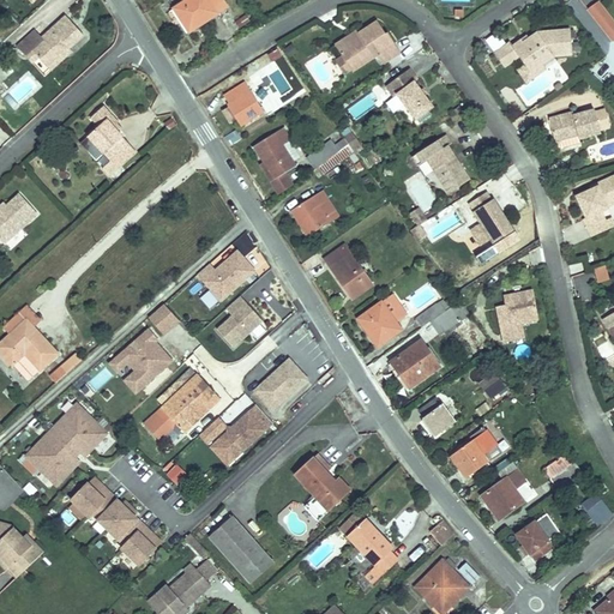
[(218,0),(179,0),(170,6),(185,30),(222,5),(218,0)]
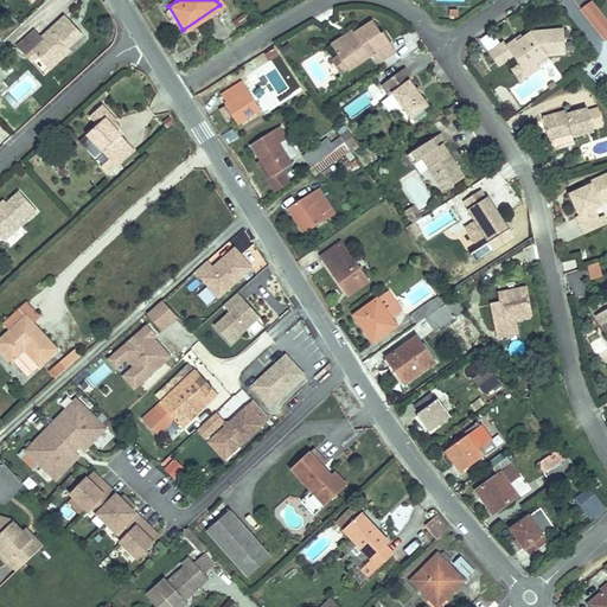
[(580,10),(606,46),(606,45),(606,19),(592,0),(580,10)]
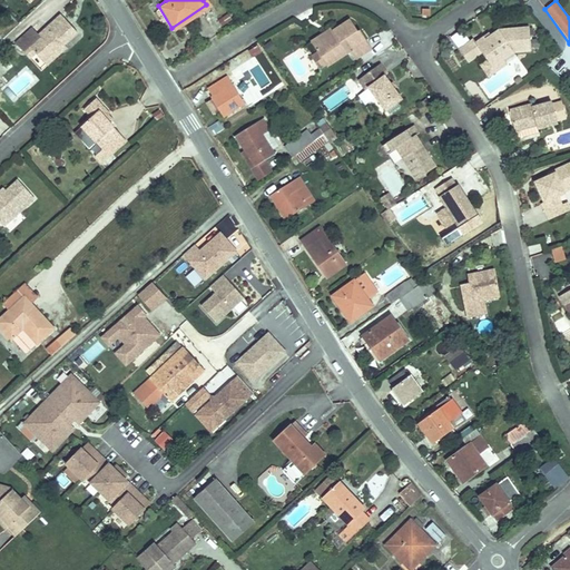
[(158,6),(154,9),(168,30),(172,28),(158,6)]
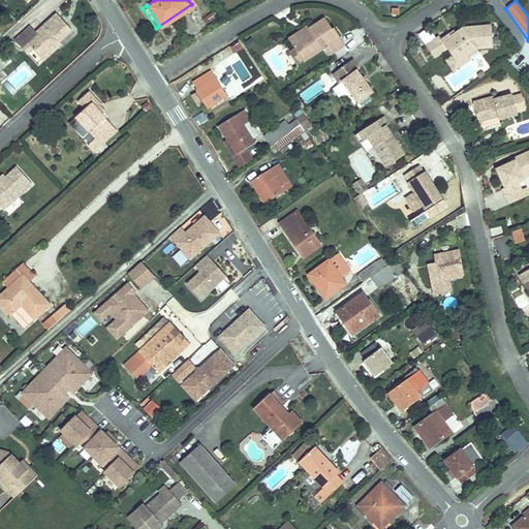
[(60,40),(71,29),(56,12),(36,30),(30,24),(14,39),(20,44),(26,39),(33,48),(40,56),(58,38),(60,40)]
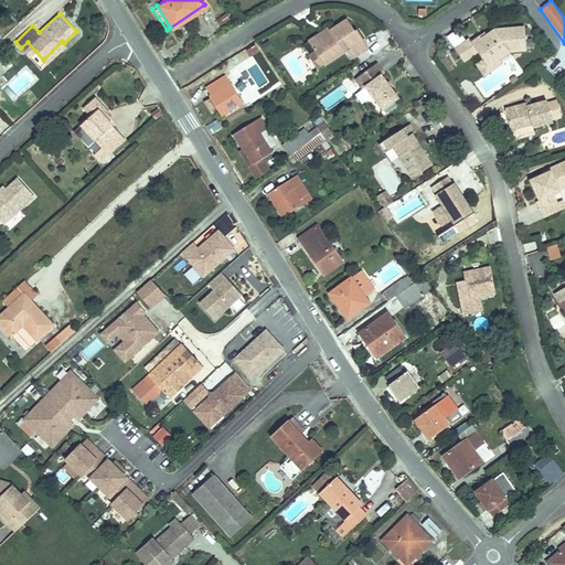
[(330,32),(308,45),(312,51),(319,63),(321,65),(345,50),(352,59),(368,48),(355,28),(353,29),(345,18),(328,29),(330,32)]
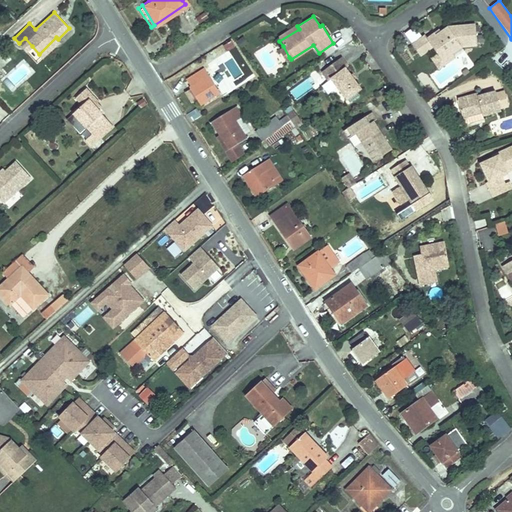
[(276,36),(279,41),(299,29),(297,26),(296,23),(276,36)]
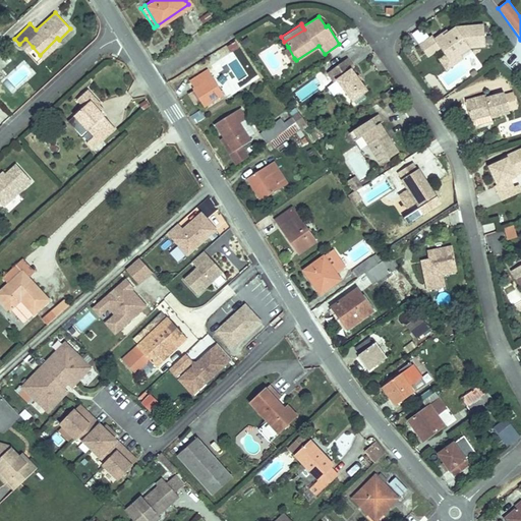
[(429,39),(416,49),(424,60),(438,50),(443,57),(448,63),(458,56),(467,50),(482,48),(480,26),(455,30),(447,36),(441,40),(439,38),(431,43),(429,39)]
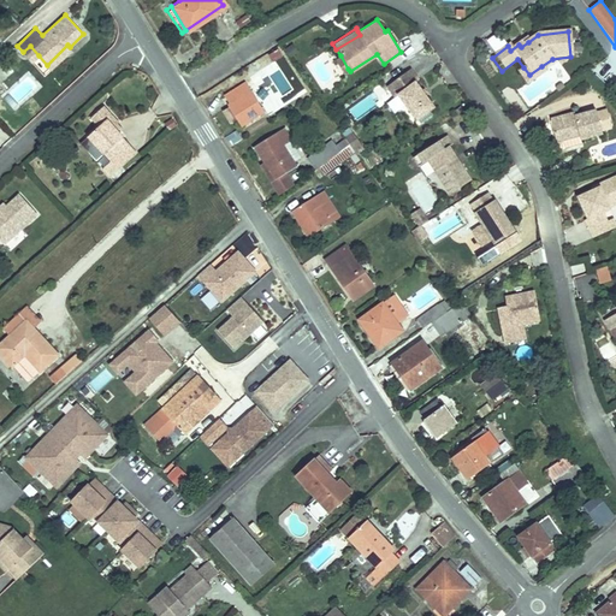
[(70,47),(67,45),(47,65),(52,69),(72,49),(70,47)]
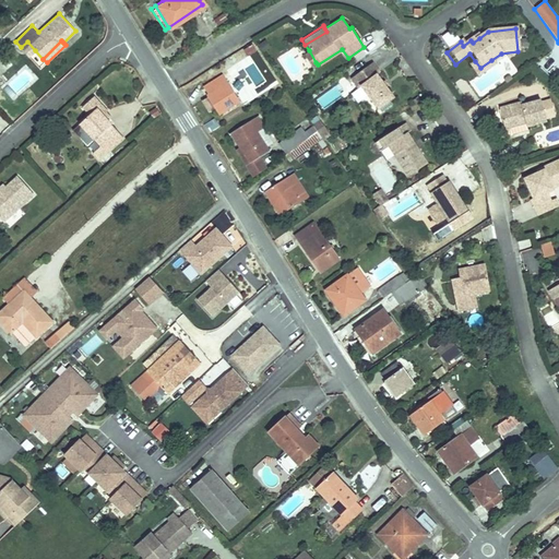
[(27,42),(21,47),(30,57),(35,50),(27,42)]
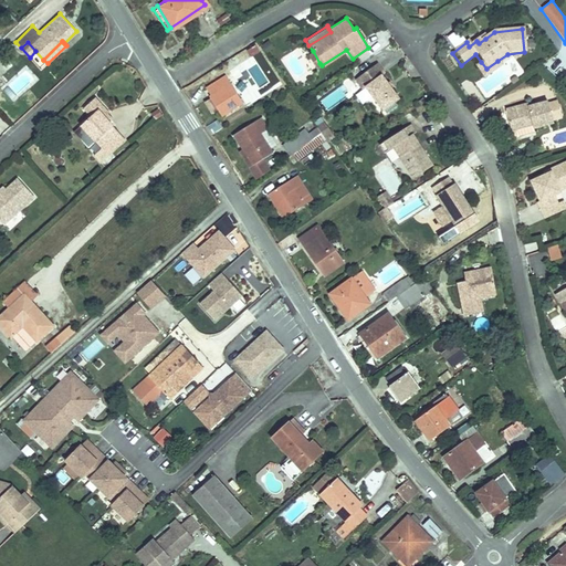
[(252,45),(242,52),(250,64),(260,58),(252,45)]
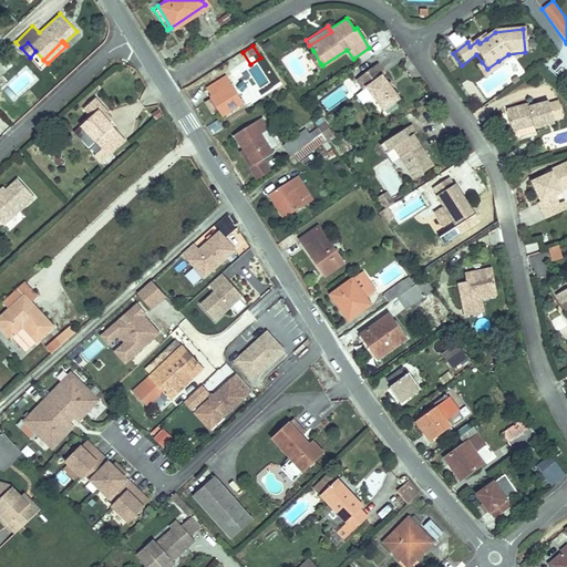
[(320,63),(313,51),(308,54),(316,66),(320,63)]
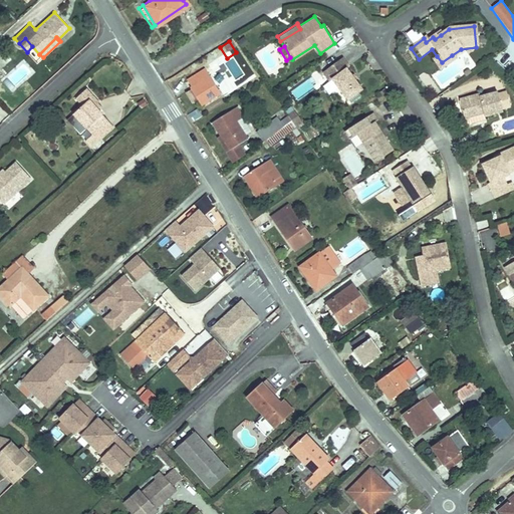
[(442,62),(437,56),(430,61),(438,72),(455,60),(452,55),(442,62)]
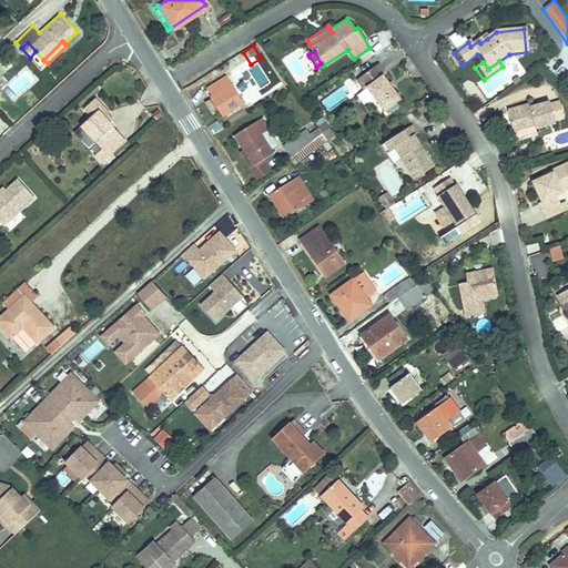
[(377,62),(352,79),(359,90),(363,88),(378,112),(397,99),(381,74),(384,72),(377,62)]
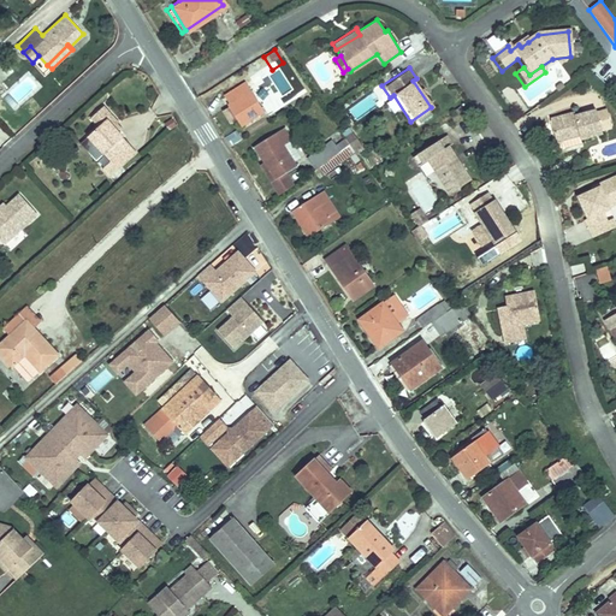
[(255,111),(237,82),(219,93),(224,101),(220,104),(232,124),(255,111)]
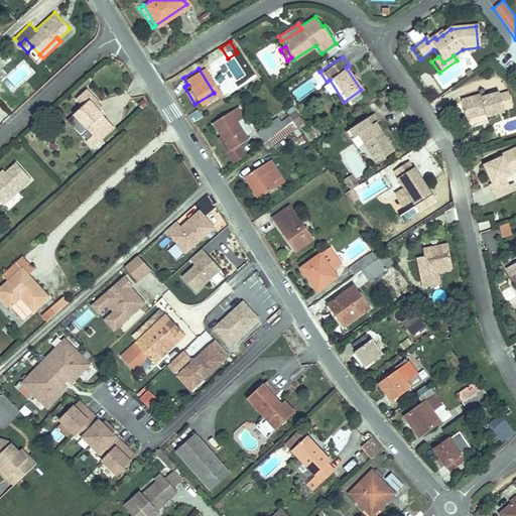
[(479,95),(478,93),(458,99),(465,123),(469,124),(486,119),(485,115),(502,110),(501,107),(509,105),(505,90),(497,93),(496,90),(479,95)]
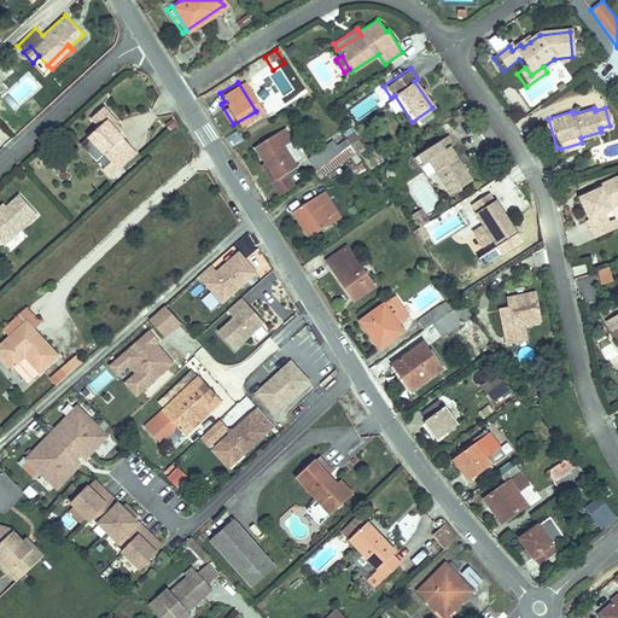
[(85,139),(109,165),(115,172),(122,165),(116,158),(128,149),(116,134),(112,129),(116,126),(117,124),(110,117),(85,139)]
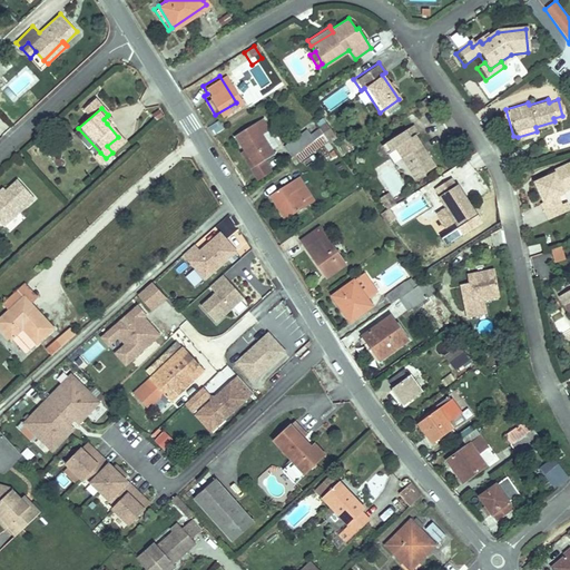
[(256,118),(231,136),(241,150),(249,165),(258,158),(268,151),(256,134),(263,129),(256,118)]
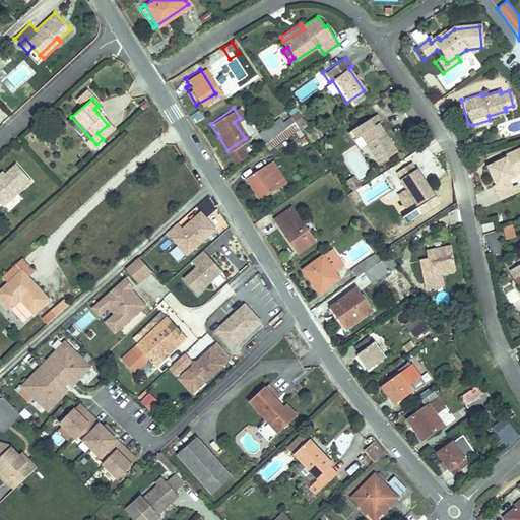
[(275,119),(258,131),(270,149),(304,126),(294,112),(286,117),(287,118),(278,124),(275,119)]
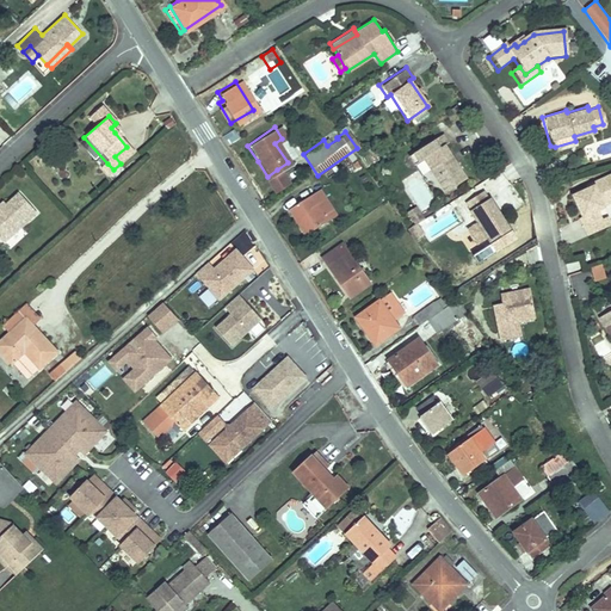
[(409,164),(418,158),(442,192),(462,178),(451,161),(448,162),(444,156),(448,155),(440,146),(444,143),(437,133),(403,155),(409,164)]
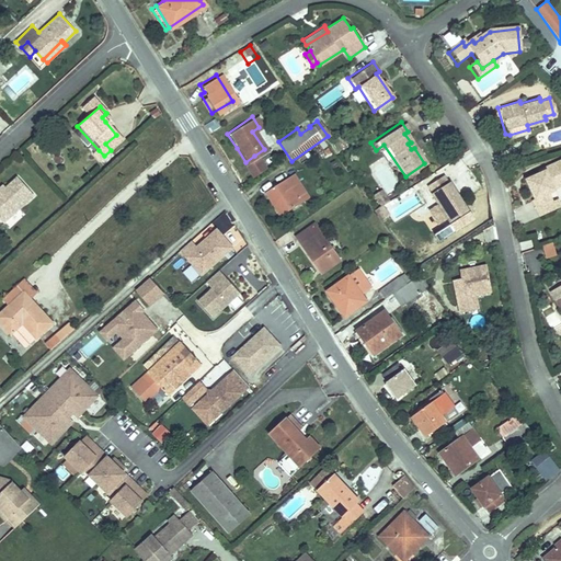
[(116,135),(105,144),(111,150),(122,140),(116,135)]
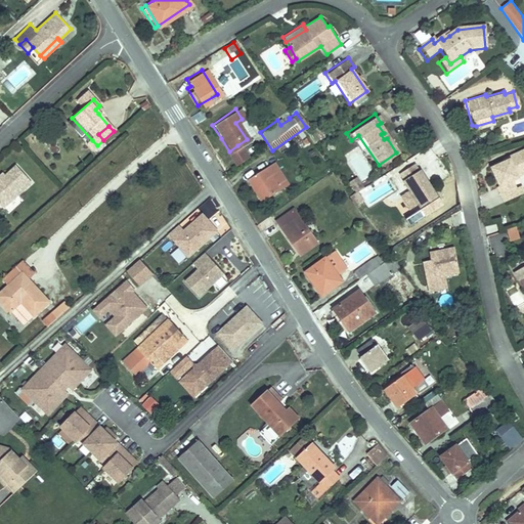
[(221,138),(217,142),(234,166),(247,158),(237,145),(229,151),(221,138)]
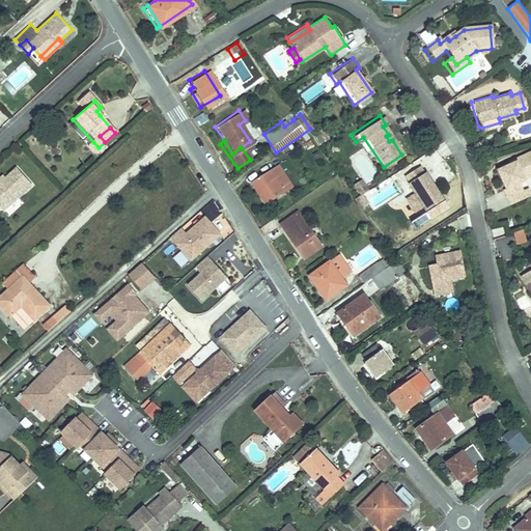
[(93,142),(86,148),(91,155),(99,147),(93,142)]
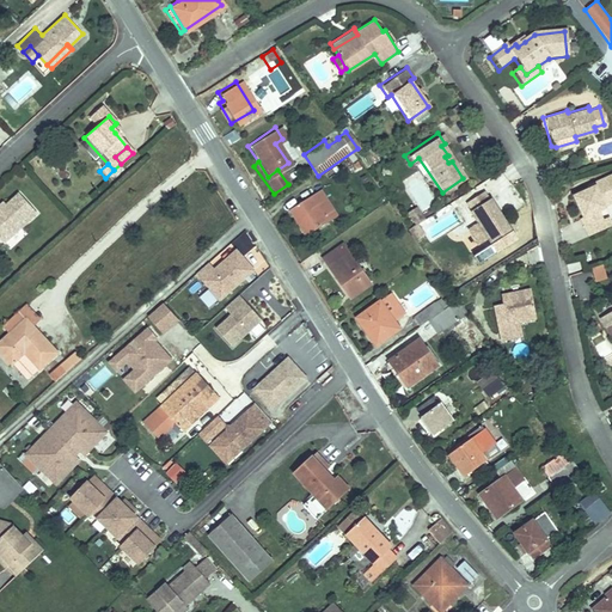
[(583,183),(569,189),(581,215),(579,216),(587,237),(605,228),(601,219),(597,208),(604,206),(600,199),(611,193),(611,171),(610,167),(589,176),(592,179),(583,183)]
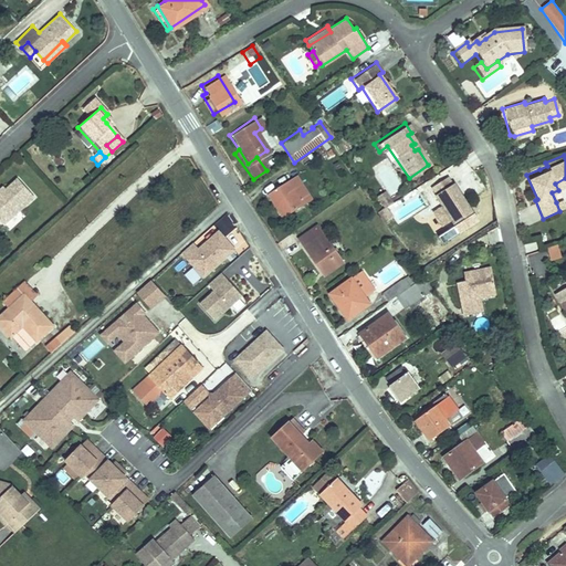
[(398,169),(396,170),(394,161),(376,165),(383,194),(402,189),(398,169)]
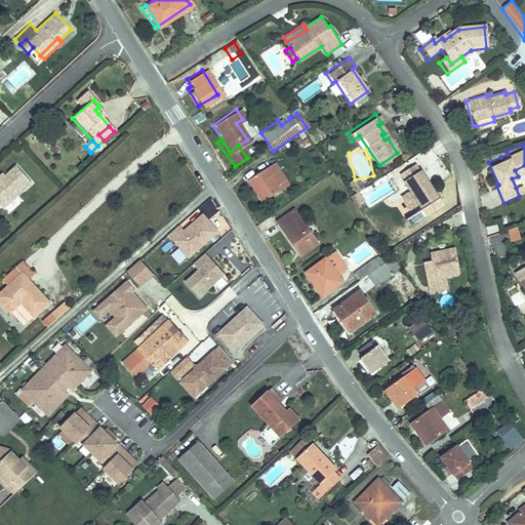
[(403,180),(401,183),(408,192),(400,198),(408,210),(416,204),(419,209),(422,207),(437,198),(418,170),(417,171),(412,164),(398,174),(403,180)]
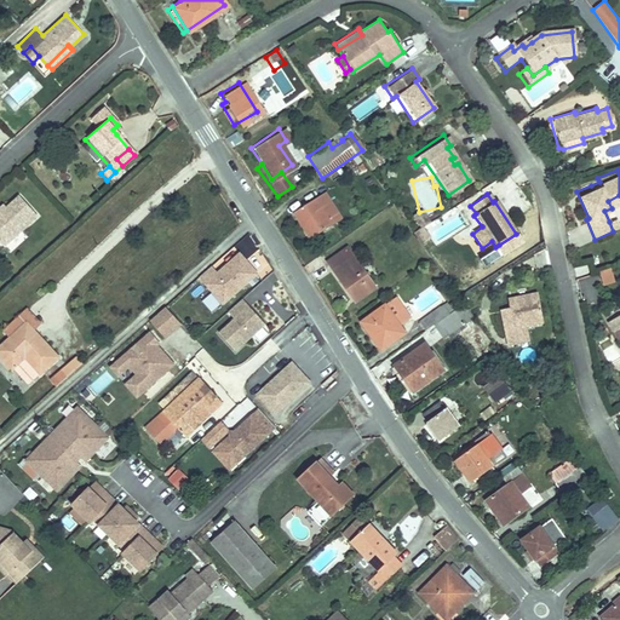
[(321,195),(313,200),(328,227),(337,222),(321,195)]
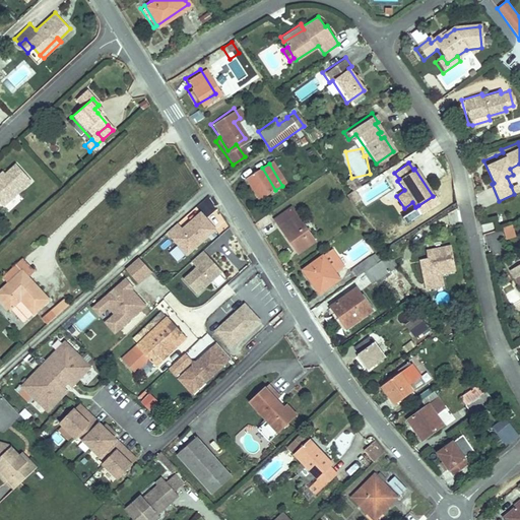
[(519,164),(510,169),(513,175),(519,171),(519,164)]
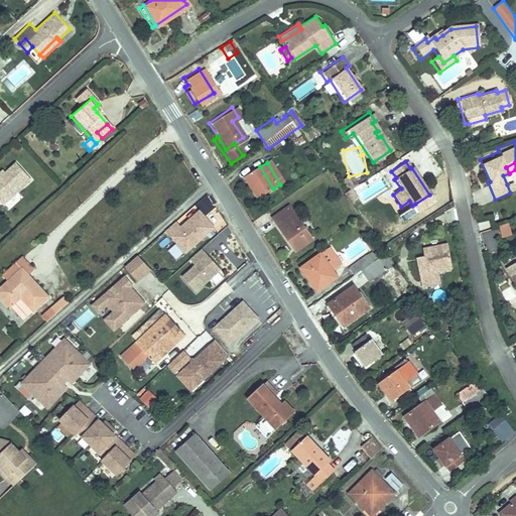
[(0,204),(3,208),(31,182),(16,166),(6,175),(0,180),(0,204)]
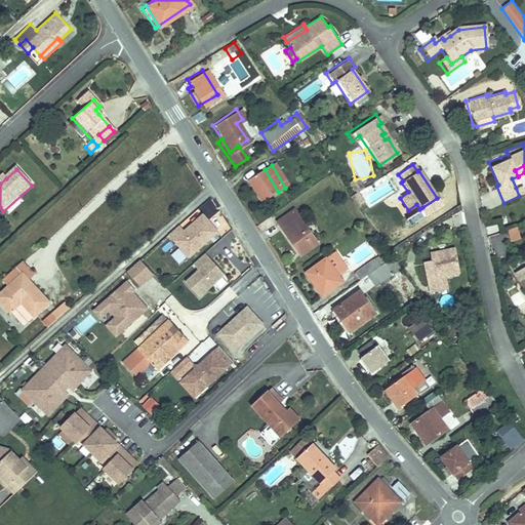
[(265,169),(245,182),(258,203),(278,192),(265,169)]
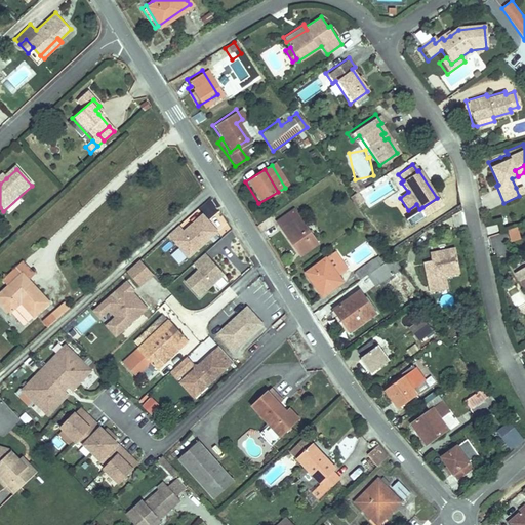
[(403,180),(398,174),(394,177),(398,184),(401,183),(403,180)]
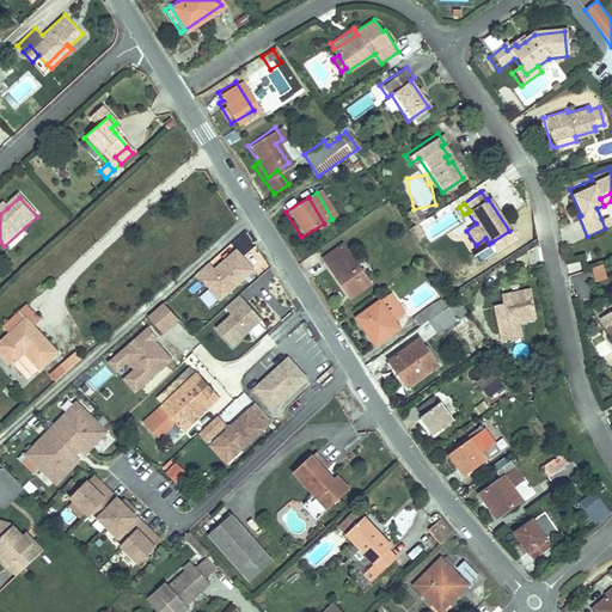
[(410,207),(404,212),(408,218),(415,213),(410,207)]
